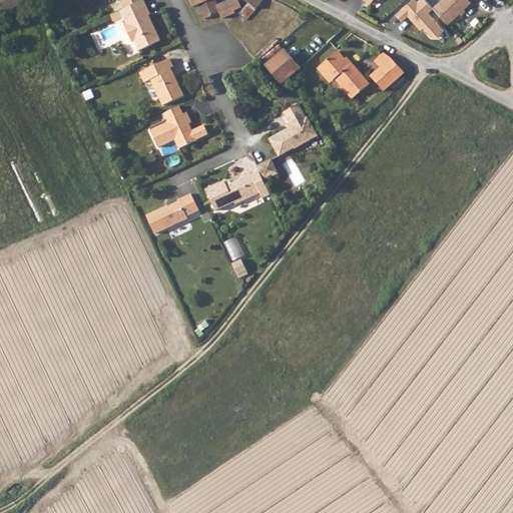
[(0,0),(0,17),(27,0),(0,0)]
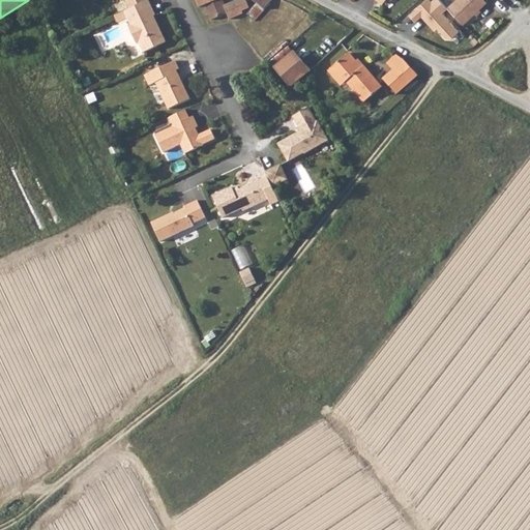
[(124,0),(128,9),(129,9),(148,0),(147,0),(124,0)]
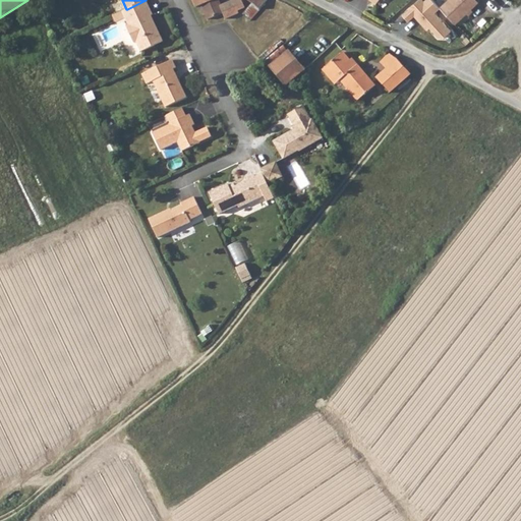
[(154,15),(146,0),(145,0),(146,0),(127,9),(126,9),(122,11),(125,18),(129,25),(126,26),(134,43),(137,41),(141,51),(164,40),(152,15),(154,15)]
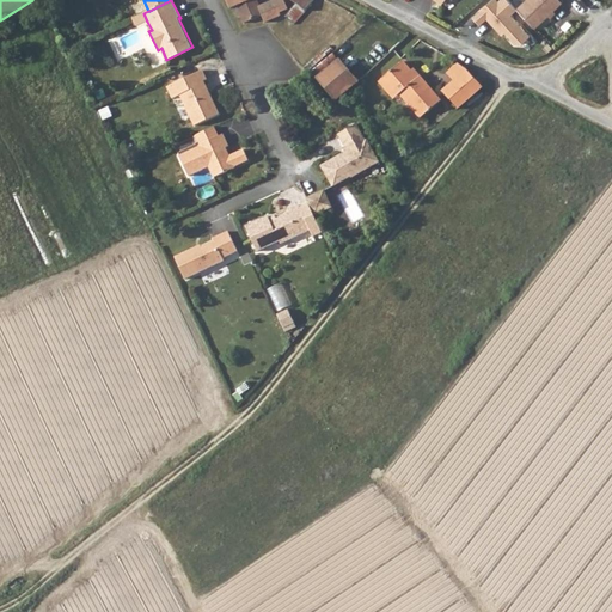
[(264,13),(261,6),(257,0),(230,0),(232,5),(239,2),(246,20),(264,13)]
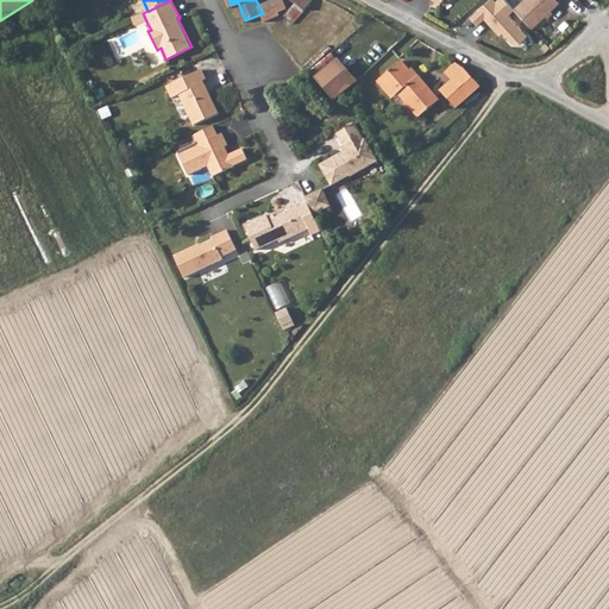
[(267,20),(278,16),(278,13),(286,11),(282,0),(277,0),(259,6),(263,13),(267,20)]
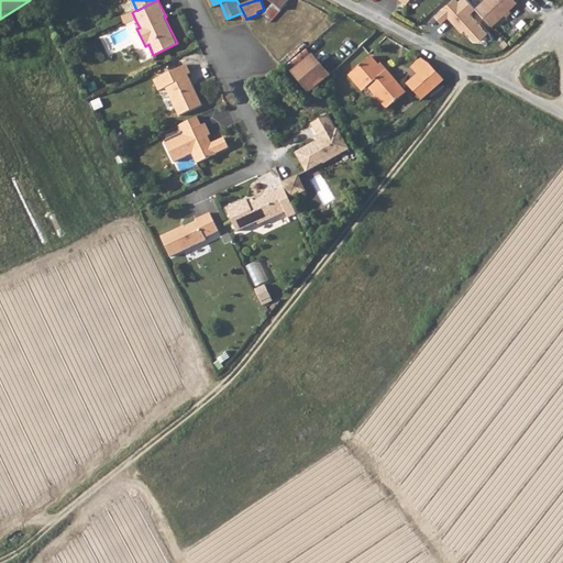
[(271,21),(290,1),(288,0),(266,0),(273,6),(264,14),(271,21)]
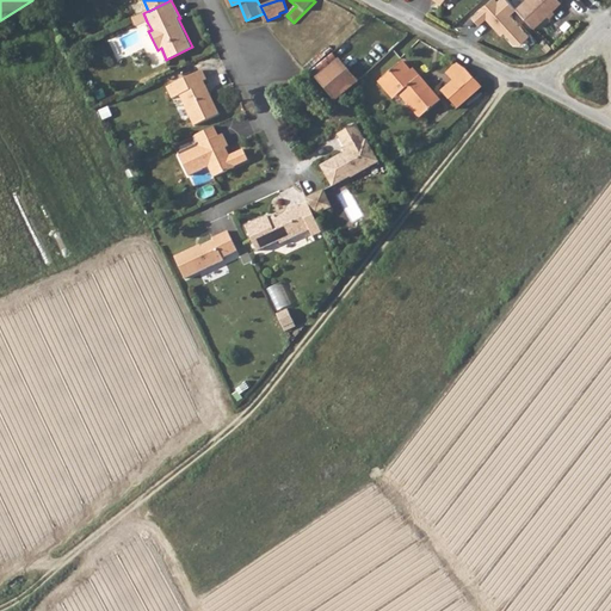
[(528,0),(519,8),(539,30),(566,5),(563,1),(565,0),(528,0)]
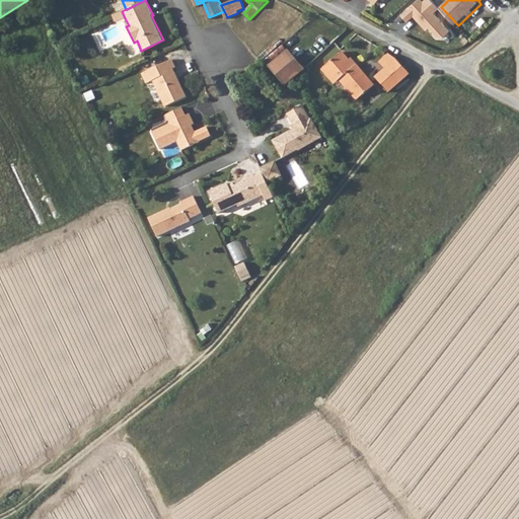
[(116,22),(125,18),(122,11),(113,15),(116,22)]
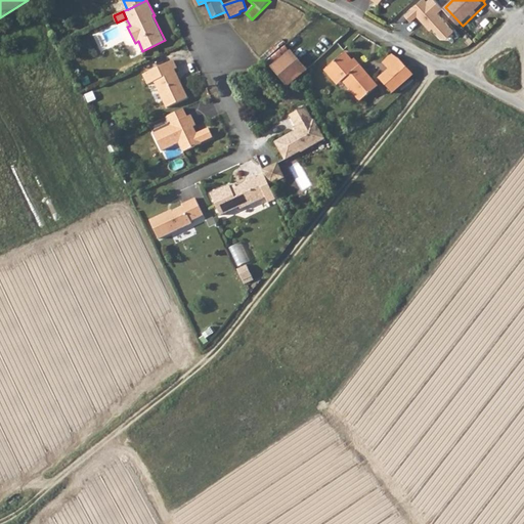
[(239,32),(247,41),(256,36),(251,30),(245,33),(244,31),(242,31),(239,32)]
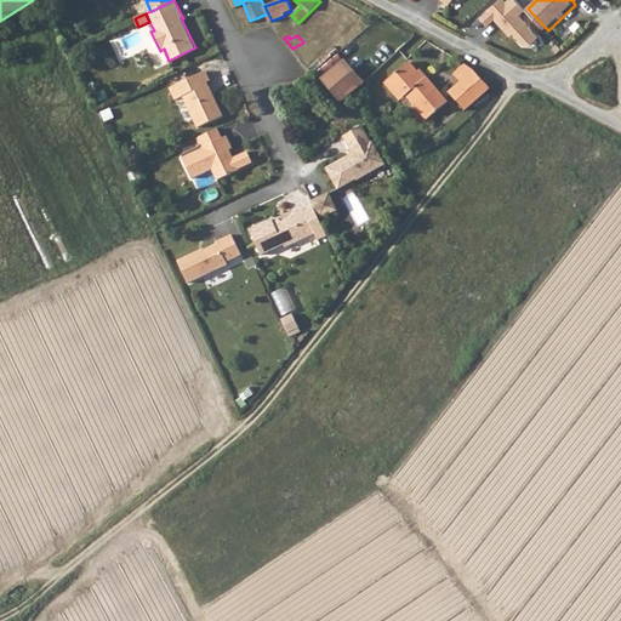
[(323,80),(342,103),(355,91),(365,84),(346,61),(323,80)]
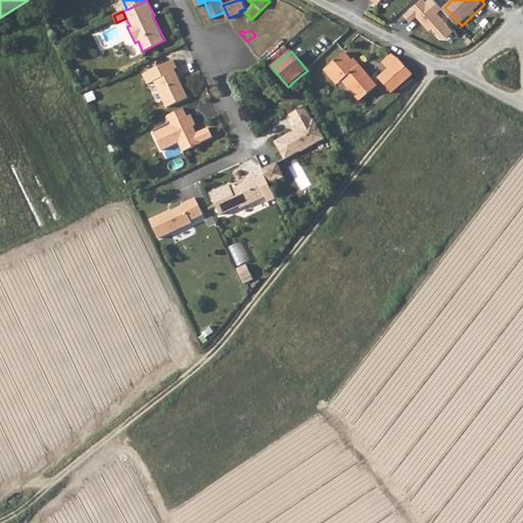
[(378,80),(391,94),(415,75),(409,69),(411,67),(399,57),(391,52),(382,57),(385,61),(382,64),(387,70),(378,80)]
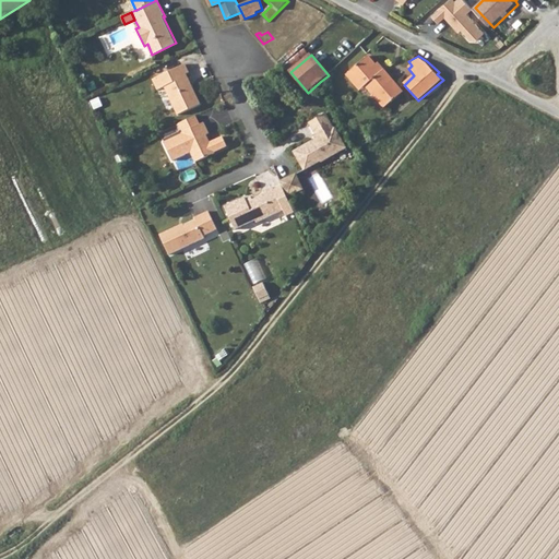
[(358,86),(364,83),(380,69),(377,66),(370,58),(349,76),(358,86)]
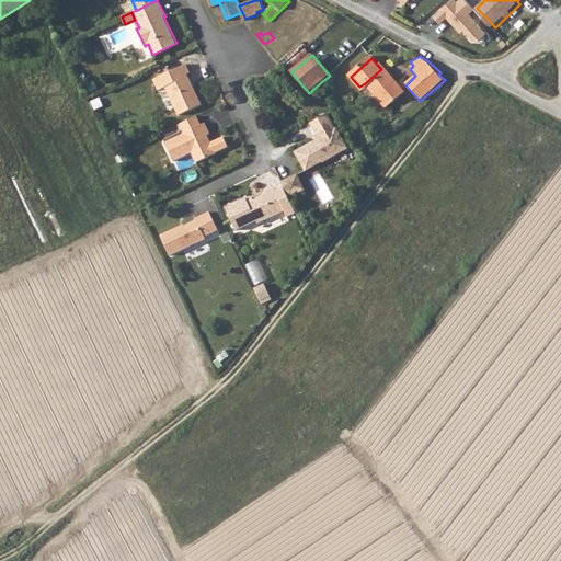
[(158,90),(165,87),(180,114),(202,103),(187,75),(190,72),(185,64),(153,80),(158,90)]
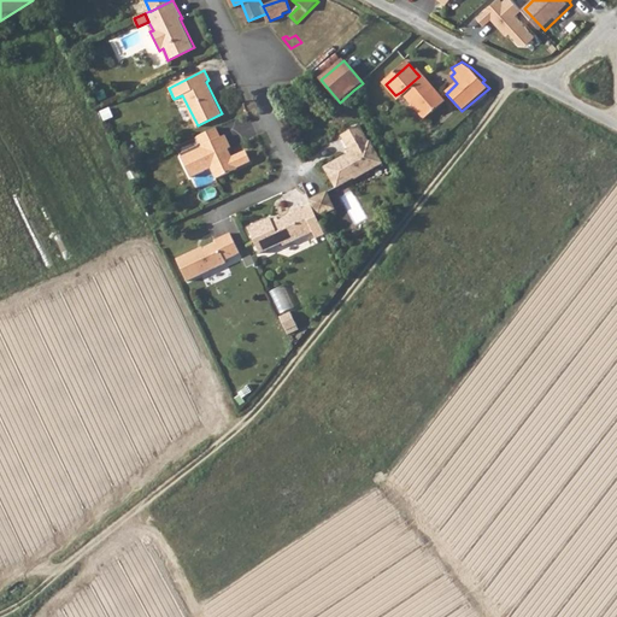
[(425,119),(445,103),(424,77),(422,80),(419,76),(401,92),(405,97),(425,119)]
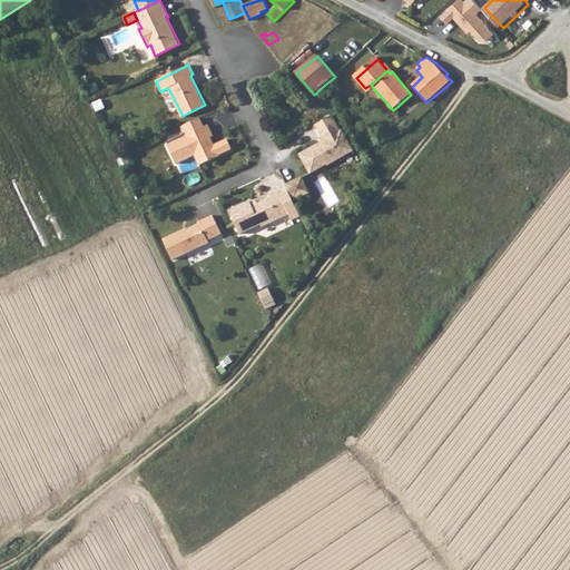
[(311,174),(328,165),(328,166),(356,151),(345,130),(342,131),(333,115),(316,124),(325,141),(301,154),(311,174)]
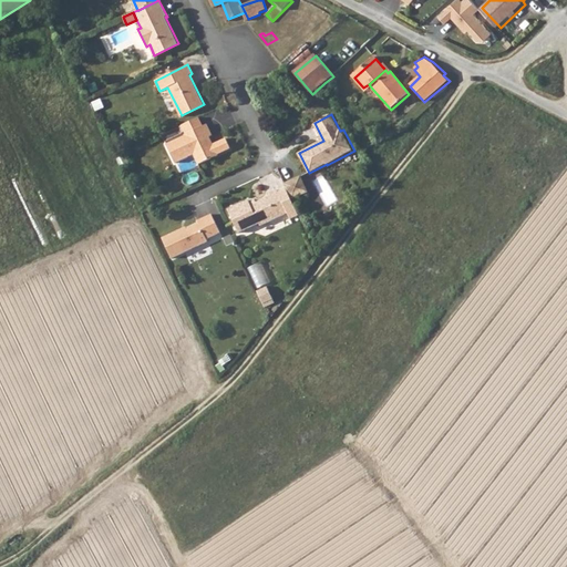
[(233,145),(228,136),(216,143),(210,142),(208,137),(214,135),(207,123),(168,145),(177,163),(195,154),(200,164),(233,145)]
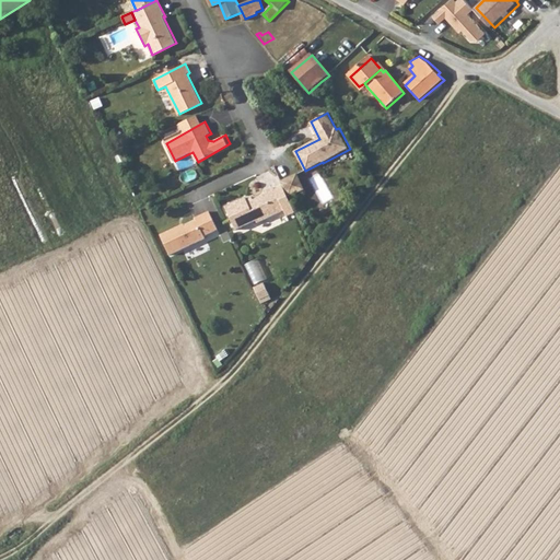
[(178,170),(196,162),(193,154),(175,162),(178,170)]
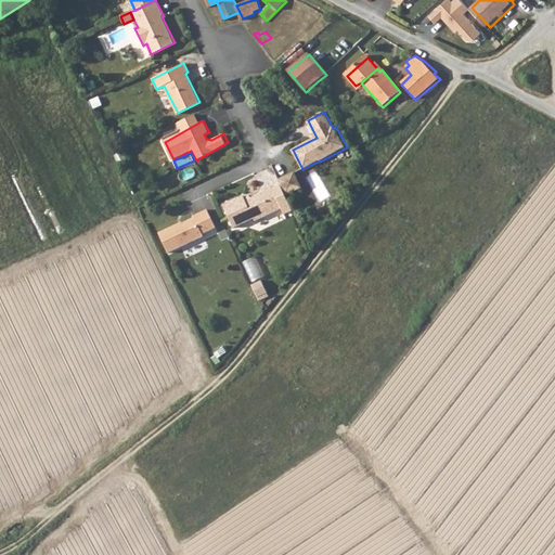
[(305,186),(310,184),(307,176),(319,170),(315,164),(298,171),(305,186)]
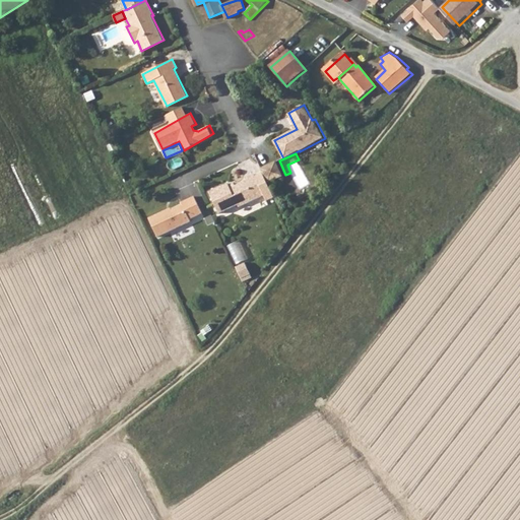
[(277,159),(262,167),(269,181),(284,174),(277,159)]
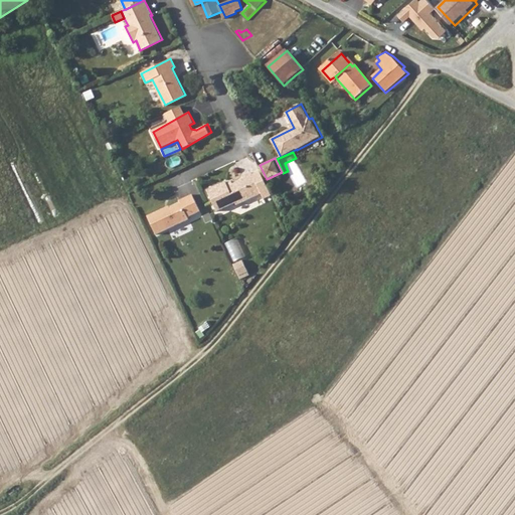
[(297,187),(307,182),(297,159),(286,163),(297,187)]
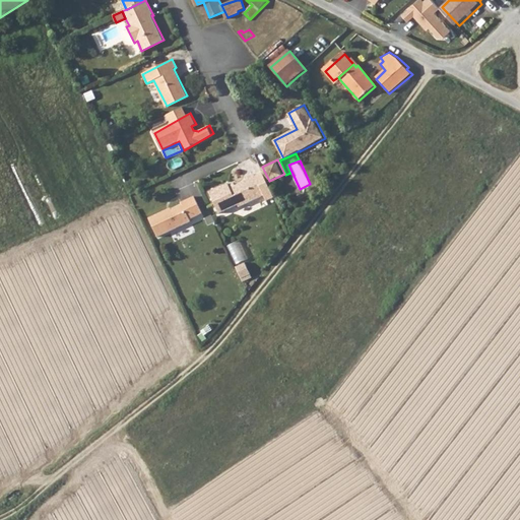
[(229,181),(210,189),(221,210),(240,202),(241,203),(265,193),(263,190),(255,173),(246,176),(247,179),(233,186),(229,181)]
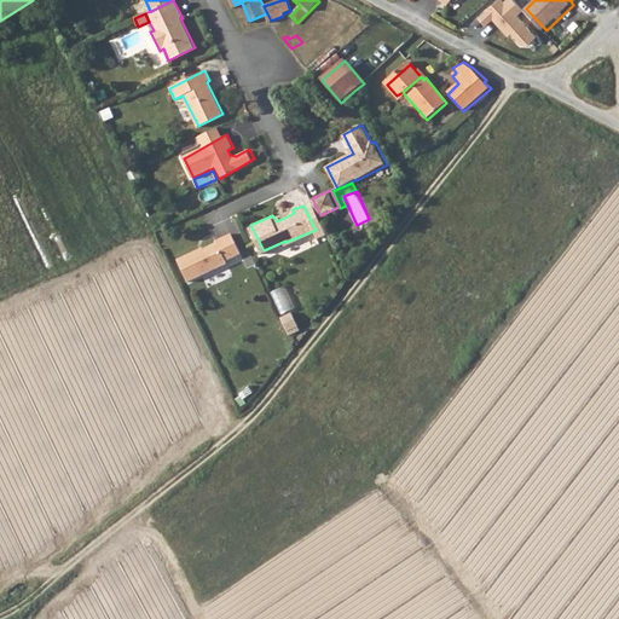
[(324,221),(313,226),(316,230),(318,236),(329,231),(324,221)]
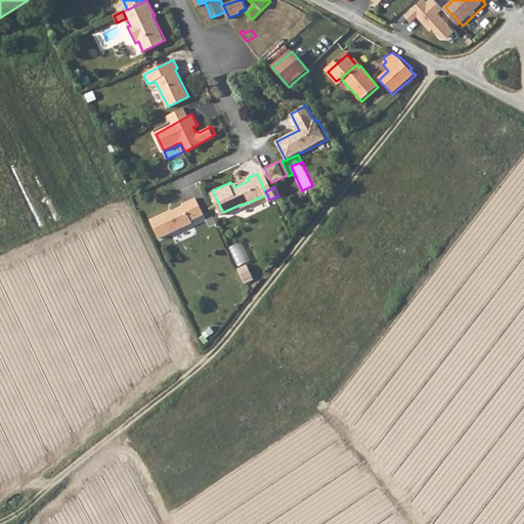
[(170,212),(155,218),(165,239),(197,223),(195,220),(208,215),(199,197),(185,203),(187,206),(171,214),(170,212)]
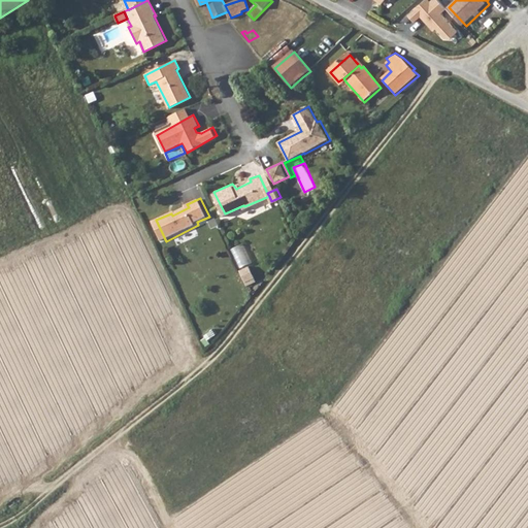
[(232,250),(241,268),(254,263),(244,244),(232,250)]
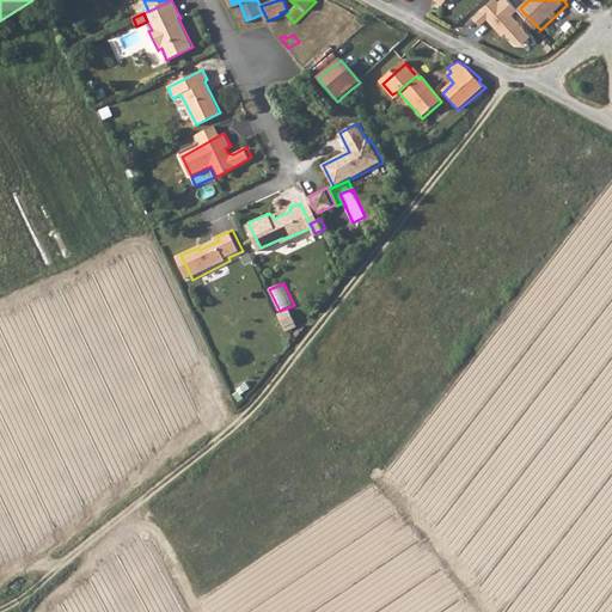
[(294,308),(283,313),(291,326),(301,322),(294,308)]
